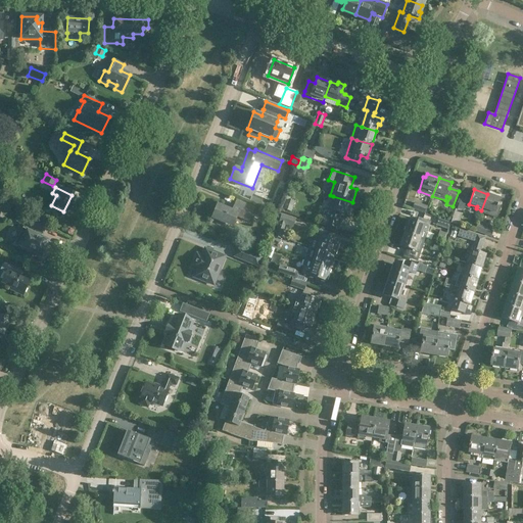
[(498,219),(503,207),(497,205),(500,198),(487,194),(481,210),(481,212),(498,219)]
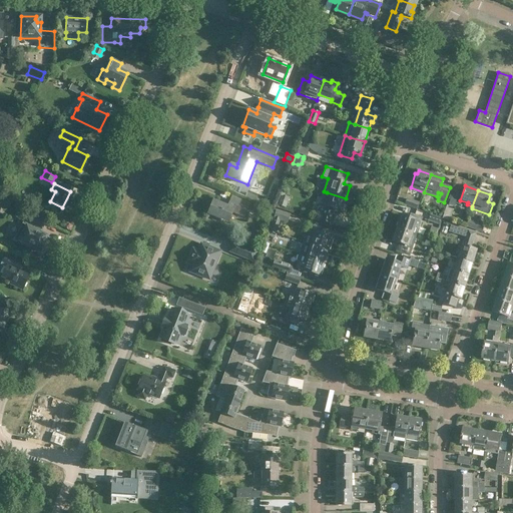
[(343,205),(346,198),(327,192),(321,207),(319,206),(314,219),(331,225),(336,209),(343,212),(345,206),(343,205)]
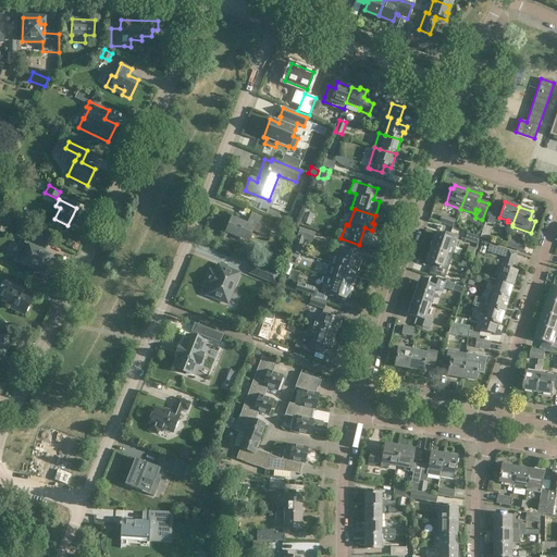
[(268,210),(265,214),(276,219),(279,214),(268,210)]
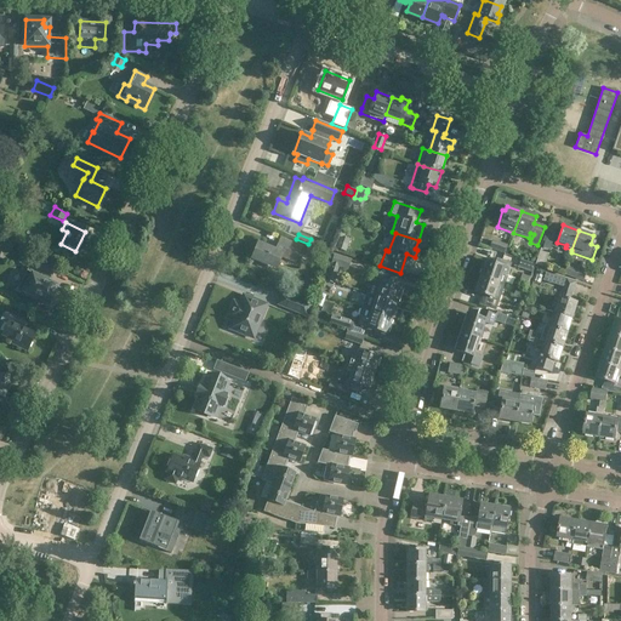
[(340,237),(336,249),(346,251),(349,240),(340,237)]
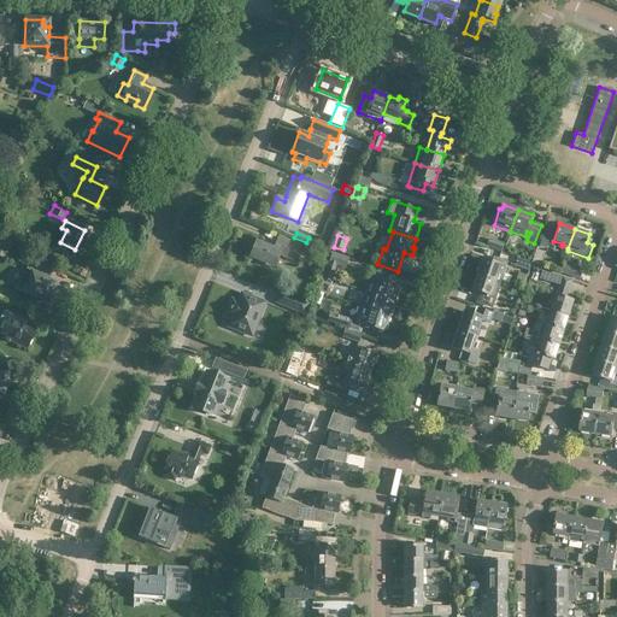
[(260,244),(256,241),(250,256),(259,258),(258,260),(265,264),(266,262),(275,265),(280,256),(293,260),(300,245),(286,239),(282,247),(276,244),(274,248),(265,245),(265,244),(260,242),(260,244)]
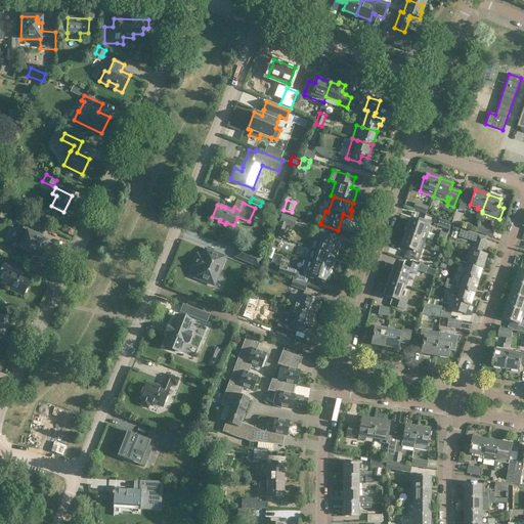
[(427,207),(416,203),(413,209),(425,213),(427,207)]
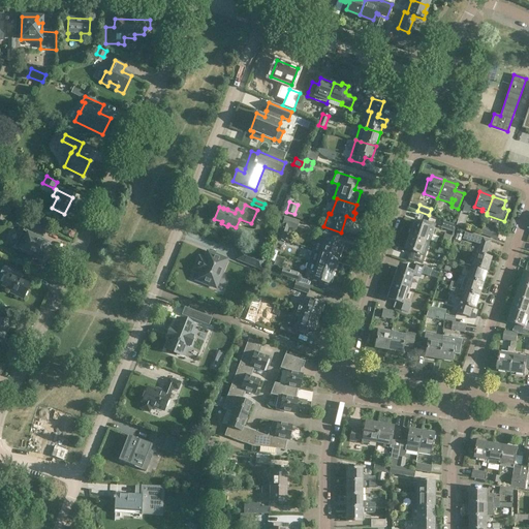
[(456,225),(463,227),(467,214),(460,212),(456,225)]
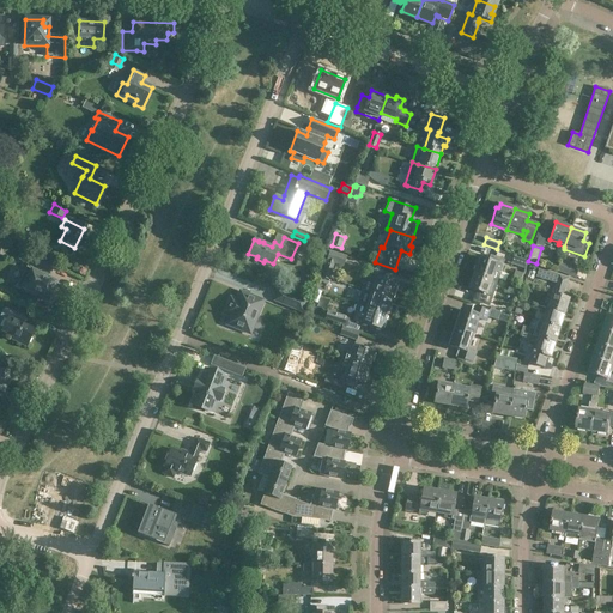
[(50,274),(54,265),(24,250),(19,259),(30,265),(29,268),(26,267),(17,286),(36,295),(35,297),(41,301),(42,298),(49,301),(54,290),(53,290),(56,283),(46,277),(47,273),(50,274)]
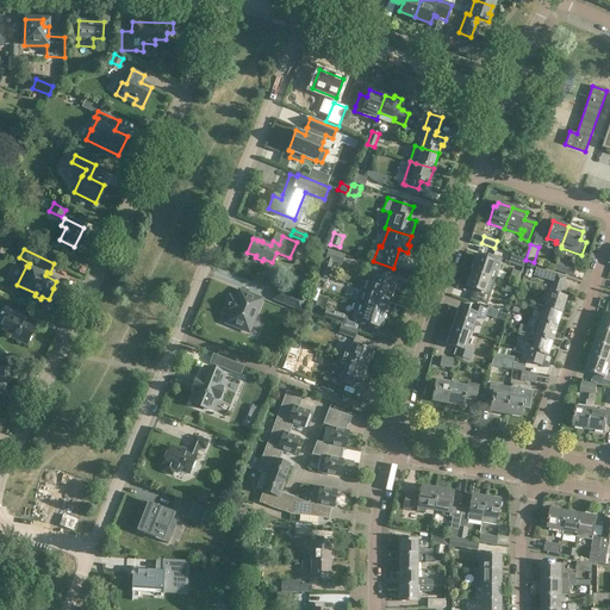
[(324,260),(322,268),(328,271),(331,262),(341,266),(343,255),(327,250),(323,260),(324,260)]
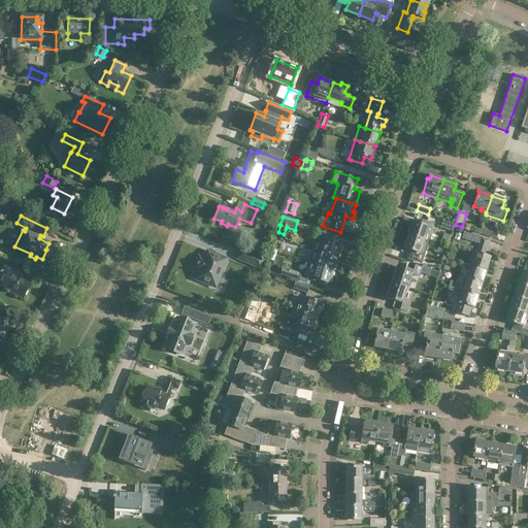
[(439,227),(452,231),(455,225),(442,221),(439,227)]
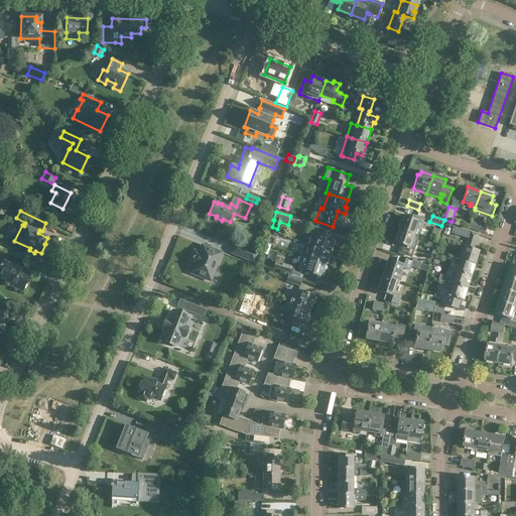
[(403,217),(398,230),(413,235),(416,228),(421,230),(423,224),(424,220),(419,218),(418,222),(403,217)]
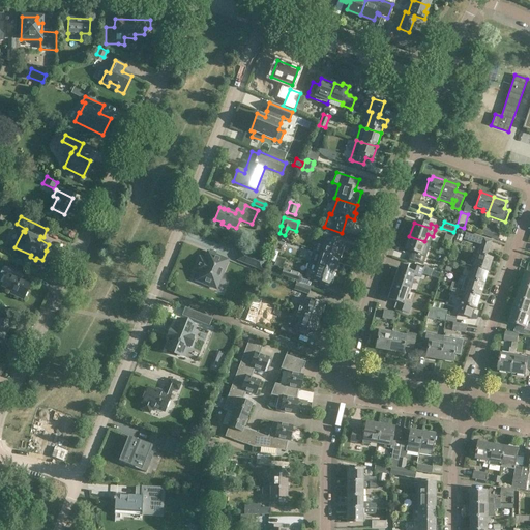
[(500,233),(483,227),(481,234),(498,239),(500,233)]
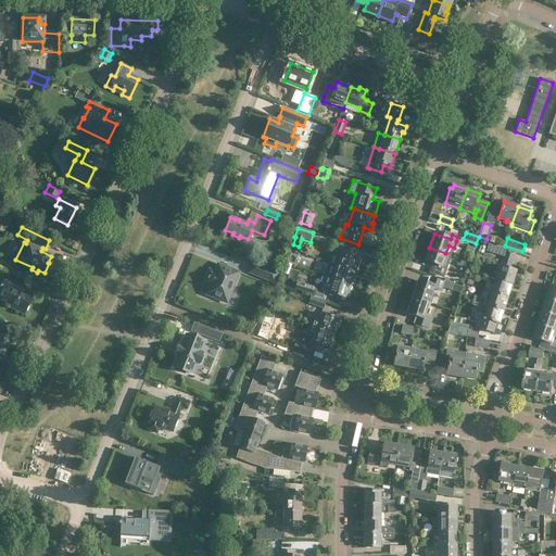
[(509,269),(515,252),(506,250),(489,244),(487,251),(504,257),(501,266),(496,280),(512,285),(516,272),(509,269)]
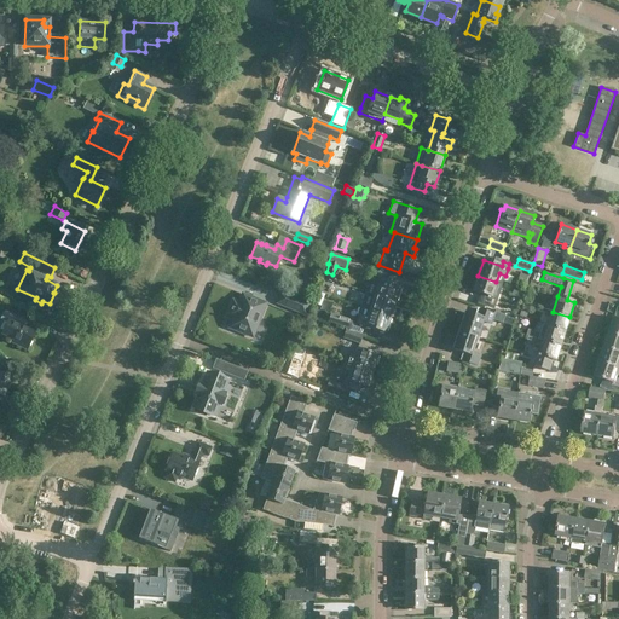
[(374,275),(368,293),(375,295),(395,302),(400,287),(389,283),(391,279),(374,275)]
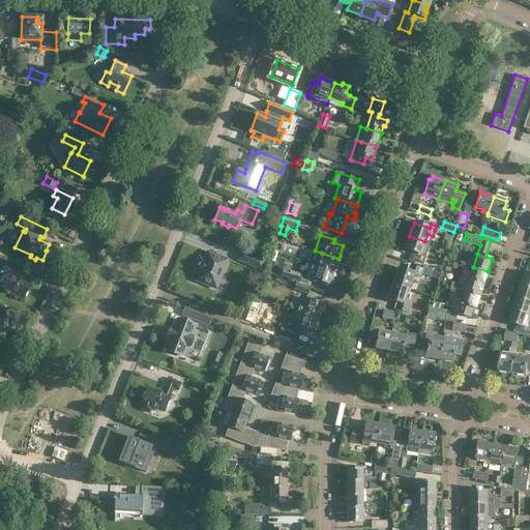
[(424,241),(409,236),(405,249),(420,255),(424,241)]
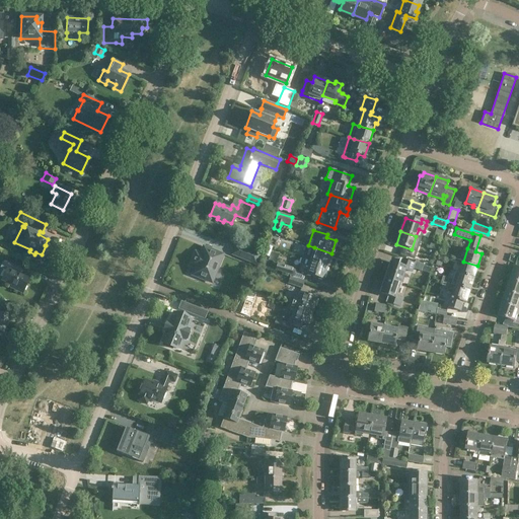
[(437,250),(439,244),(431,242),(429,248),(437,250)]
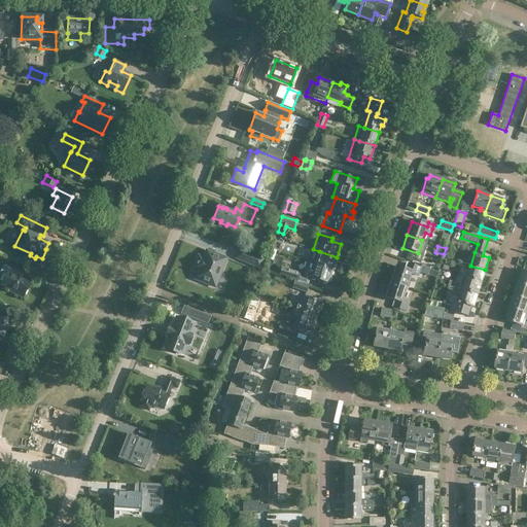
[(199,256),(192,270),(198,272),(197,275),(204,278),(203,282),(215,287),(226,258),(207,250),(204,258),(199,256)]
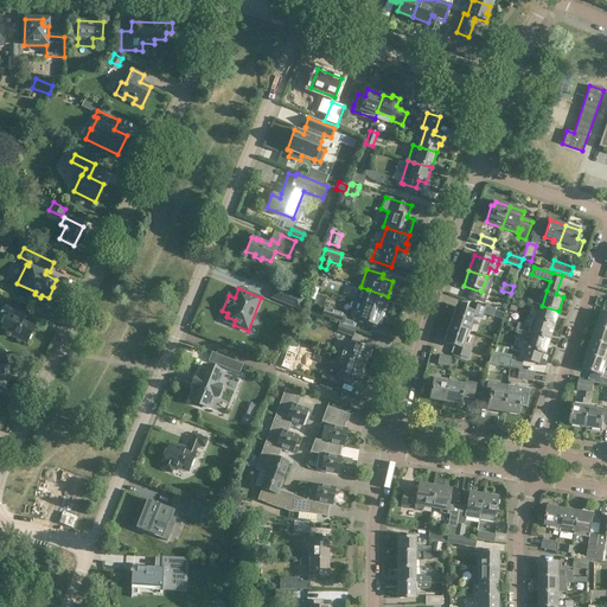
[(363,305),(383,311),(388,296),(368,289),(363,305)]
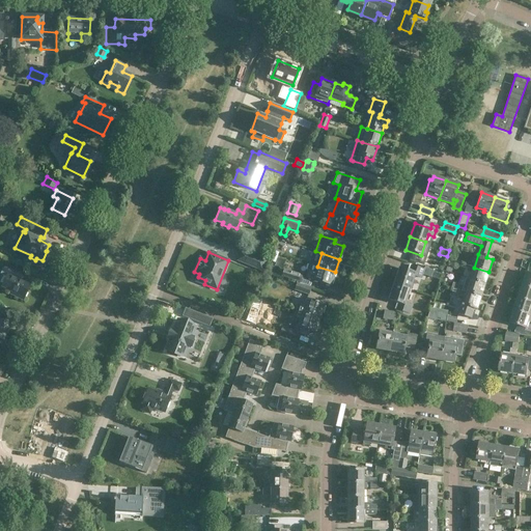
[(253,256),(249,266),(261,272),(267,261),(253,256)]
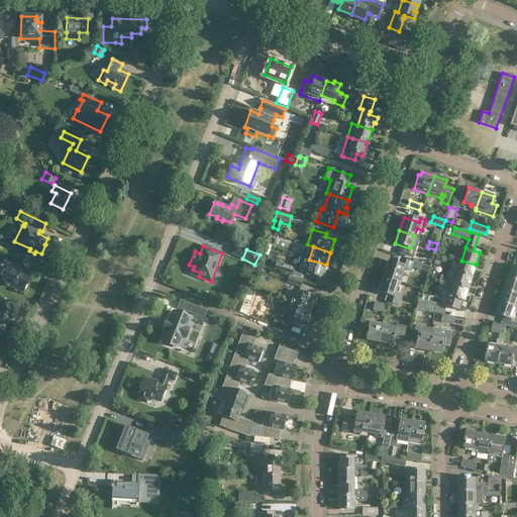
[(29,278),(20,274),(25,263),(7,253),(1,266),(7,269),(2,278),(15,285),(14,287),(22,292),(29,278)]
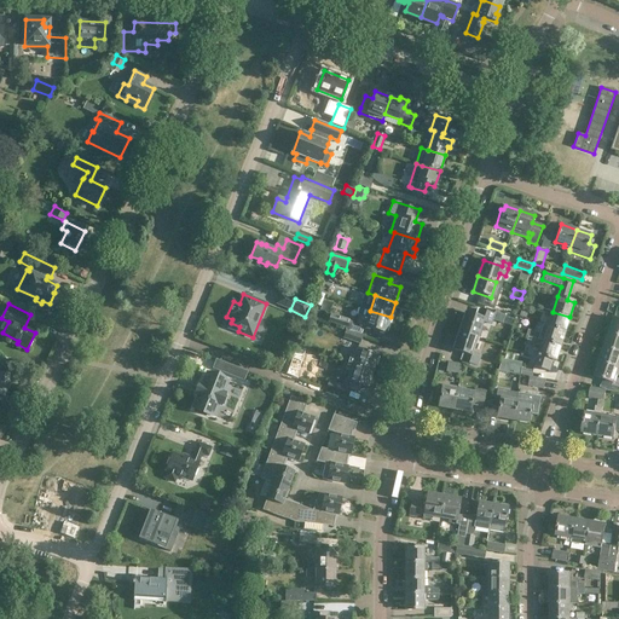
[(498,312),(514,317),(516,310),(501,304),(498,312)]
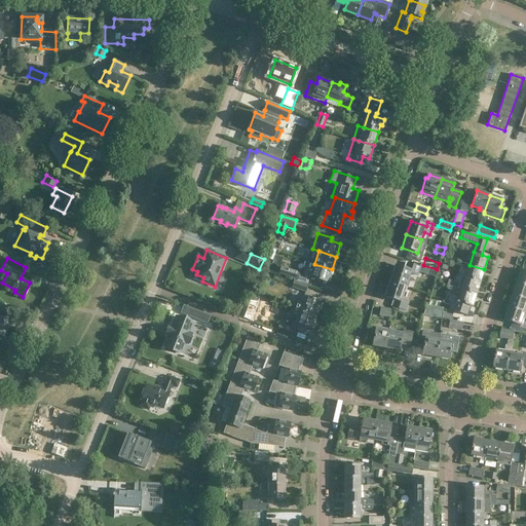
[(396,266),(390,282),(406,287),(410,273),(417,275),(417,273),(425,276),(427,269),(420,266),(420,267),(408,263),(406,269),(396,266)]
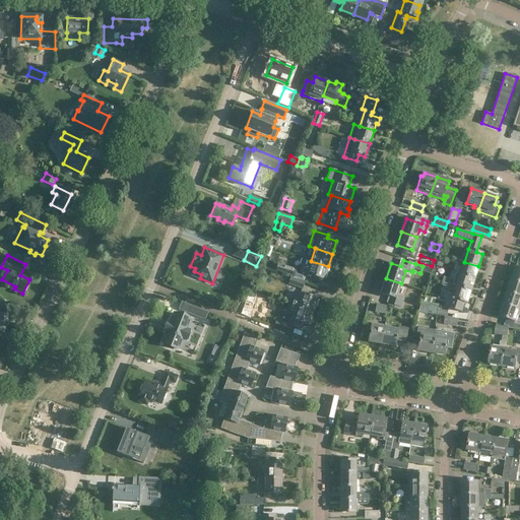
[(324,279),(328,266),(311,261),(308,268),(303,266),(301,272),(324,279)]
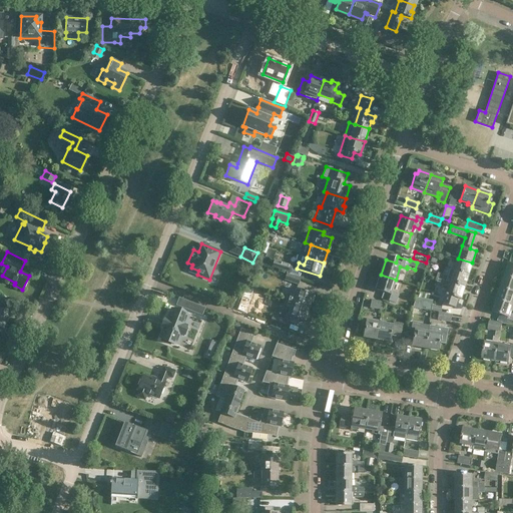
[(472,263),(458,259),(454,271),(468,275),(472,263)]
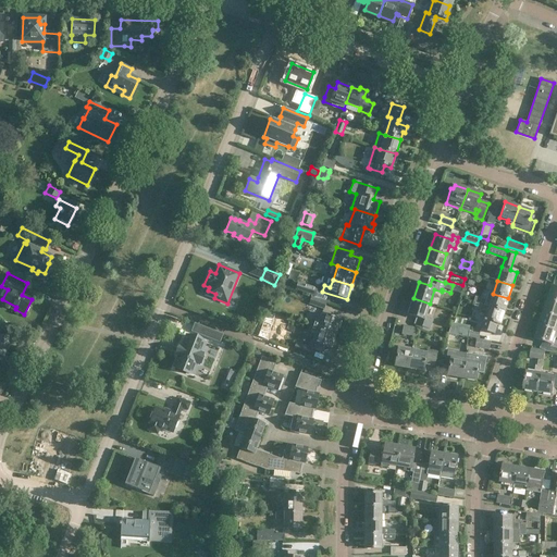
[(310,295),(313,287),(298,282),(295,289),(310,295)]
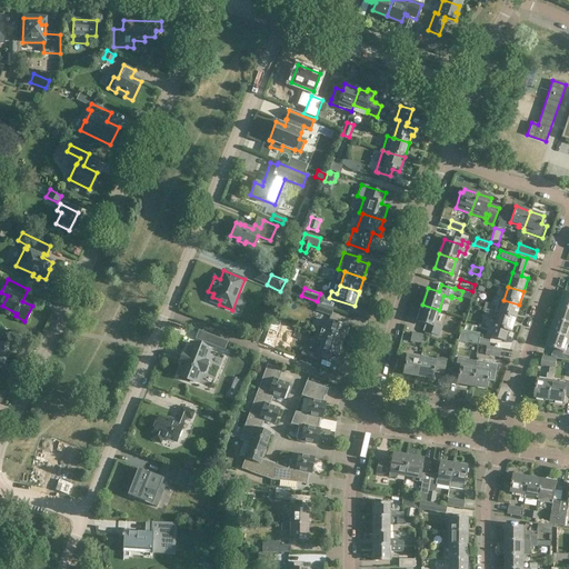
[(497,307),(486,303),(483,308),(486,309),(515,318),(519,305),(503,300),(499,298),(497,307)]
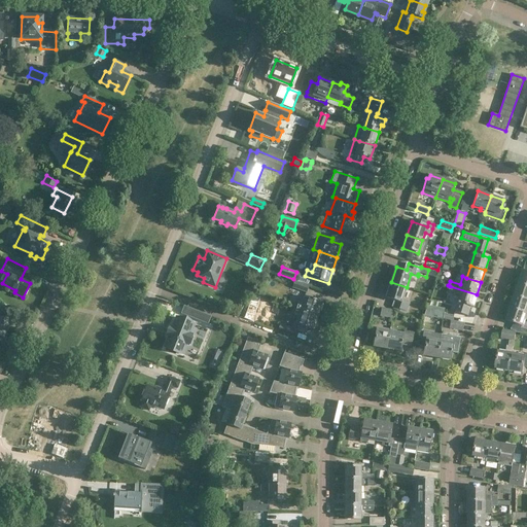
[(294,281),(292,287),(306,292),(308,285),(294,281)]
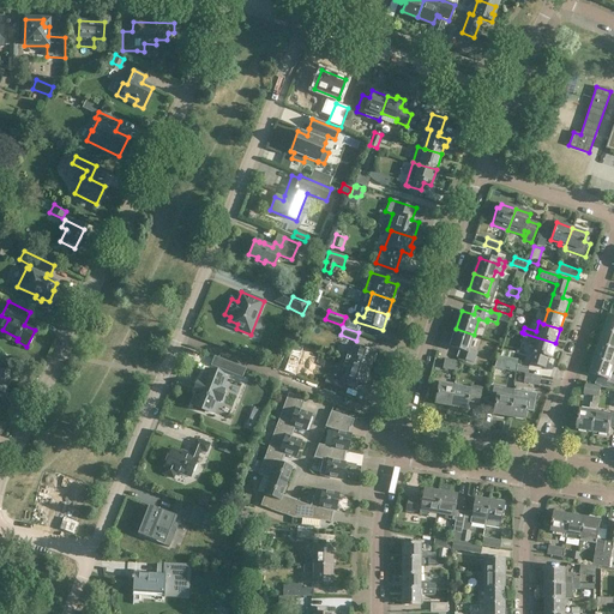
[(468,350),(474,335),(456,329),(450,347),(461,350),(458,357),(473,362),(476,353),(468,350)]
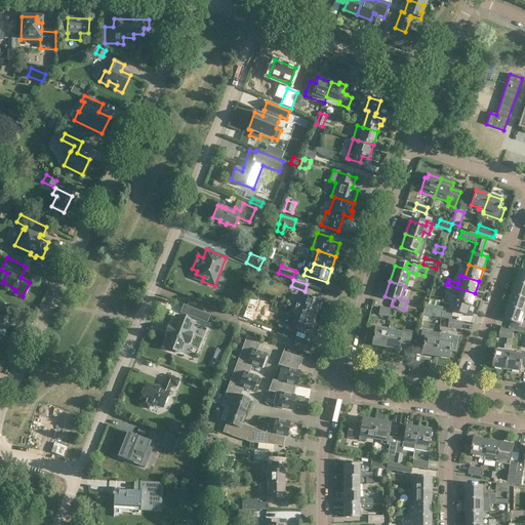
[(524,298),(524,284),(517,282),(513,294),(524,298)]
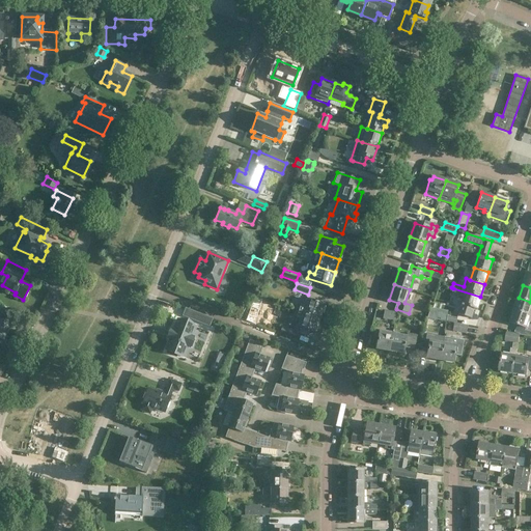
[(451,294),(464,298),(462,305),(459,305),(455,316),(470,320),(474,309),(476,310),(480,297),(453,288),(451,294)]
